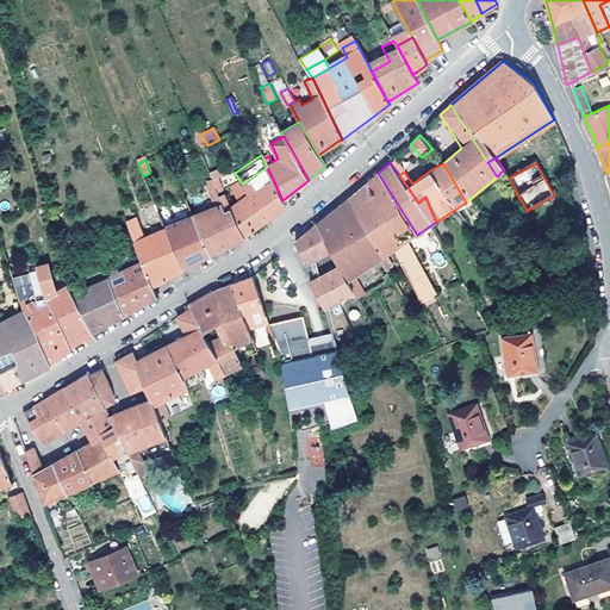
[(265,221),(286,205),(282,200),(267,167),(242,184),(240,180),(231,186),(241,200),(231,206),(244,237),(240,240),(243,246),(250,241),(247,234),(265,221)]
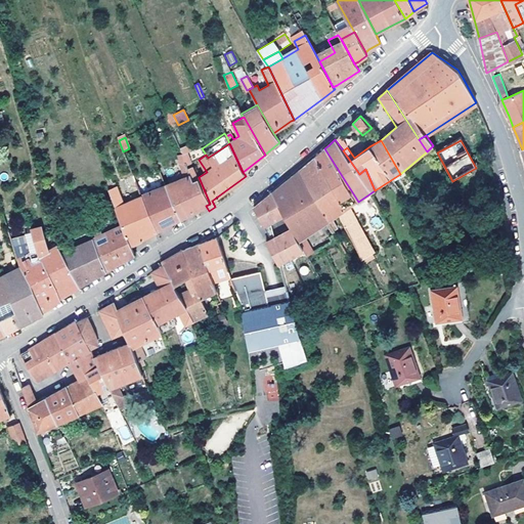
[(191,150),(188,144),(180,147),(183,153),(187,164),(191,162),(187,153),(191,150)]
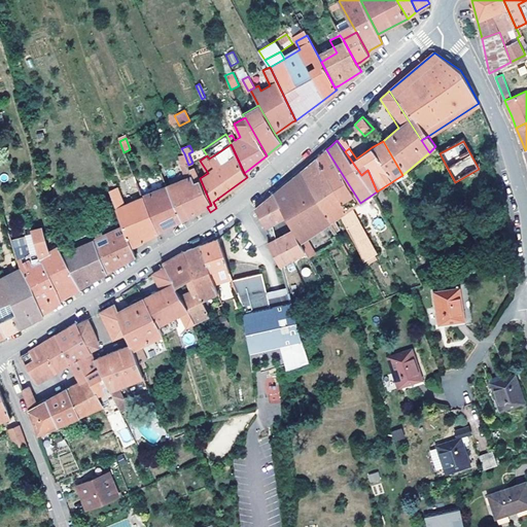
[(342,215),(360,203),(346,180),(326,149),(321,154),(317,157),(342,215)]
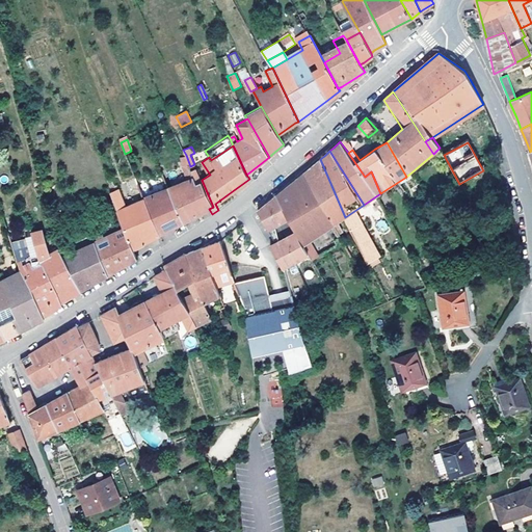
[(213,207),(202,180),(197,183),(192,171),(190,166),(186,155),(176,159),(176,160),(163,164),(170,187),(168,188),(184,221),(197,214),(209,209),(213,207)]
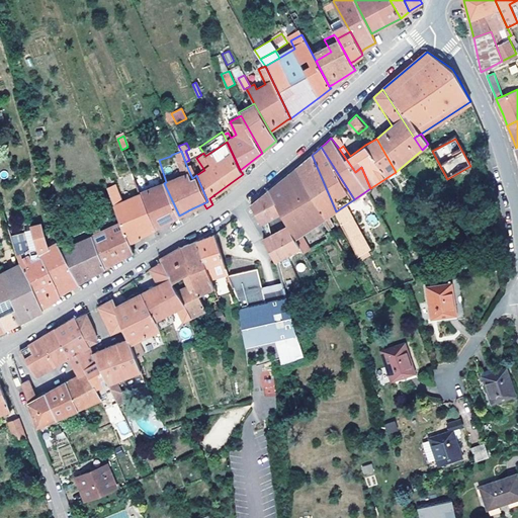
[(336,211),(312,155),(301,163),(295,168),(326,219),(330,216),(336,211)]
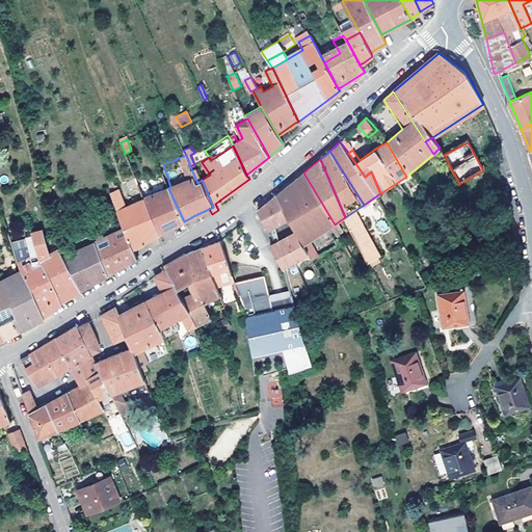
[(202,180),(196,169),(192,171),(197,183),(202,180)]
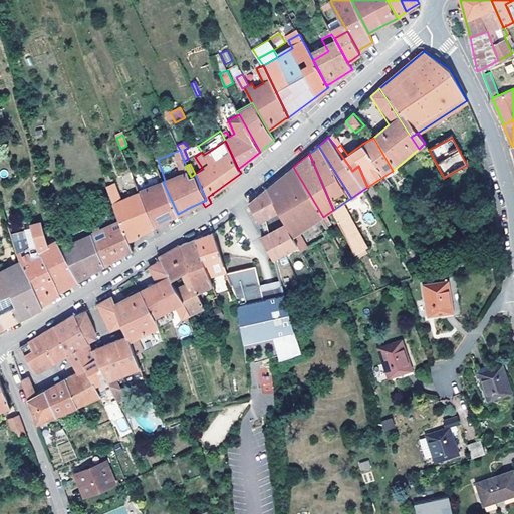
[(323,217),(293,167),(280,178),(266,189),(278,210),(286,223),(293,236),(298,233),(323,217)]
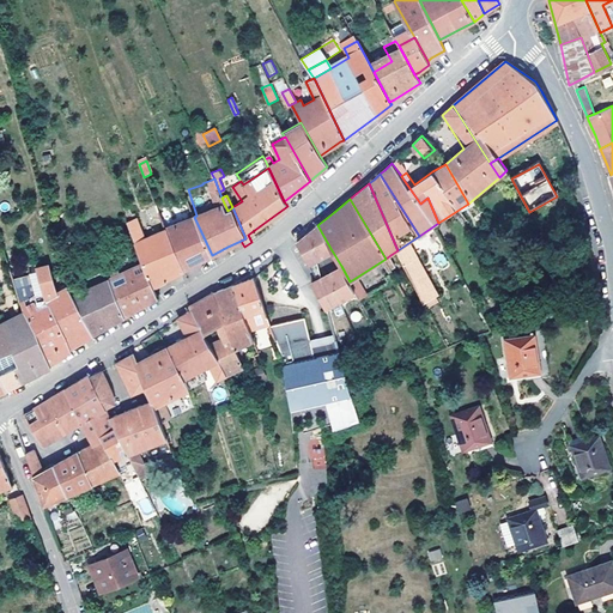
[(183,269),(167,230),(145,238),(137,218),(134,213),(131,214),(133,219),(127,222),(134,241),(141,256),(153,286),(165,279),(183,269)]
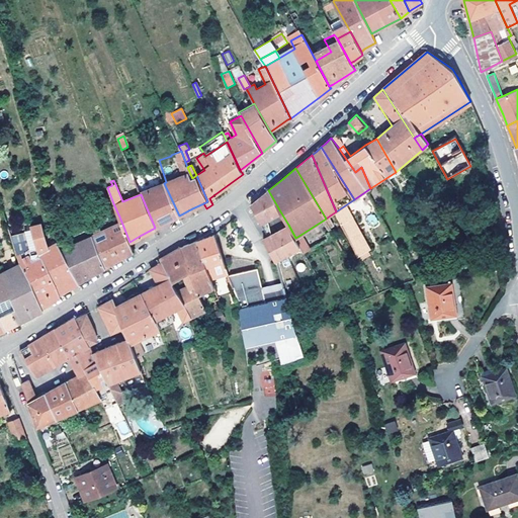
[(179,216),(164,183),(141,194),(155,228),(166,223),(179,216)]
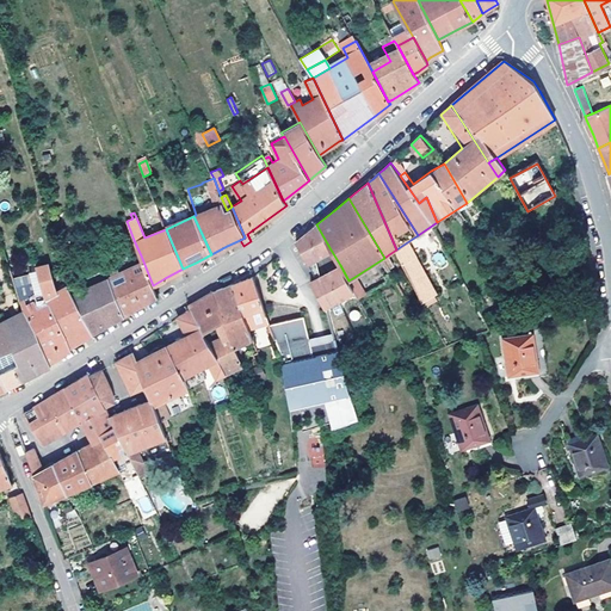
[(331,250),(316,224),(306,234),(296,241),(308,263),(331,250)]
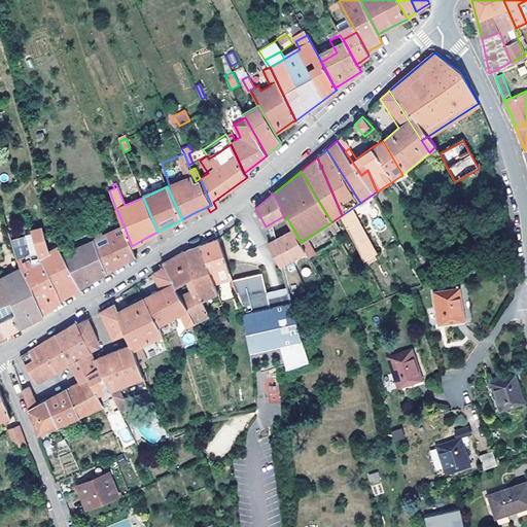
[(341,230),(336,219),(331,222),(337,232),(341,230)]
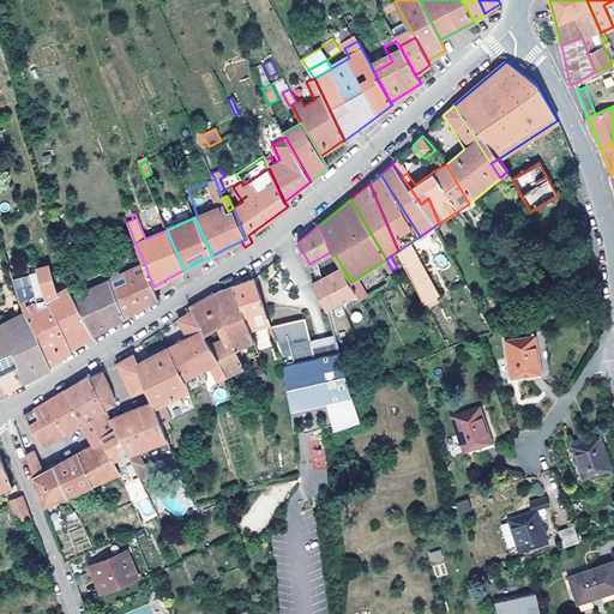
[(132,313),(158,298),(154,287),(142,257),(119,270),(115,264),(118,263),(115,258),(104,265),(110,275),(74,295),(74,296),(73,296),(92,335),(132,313)]
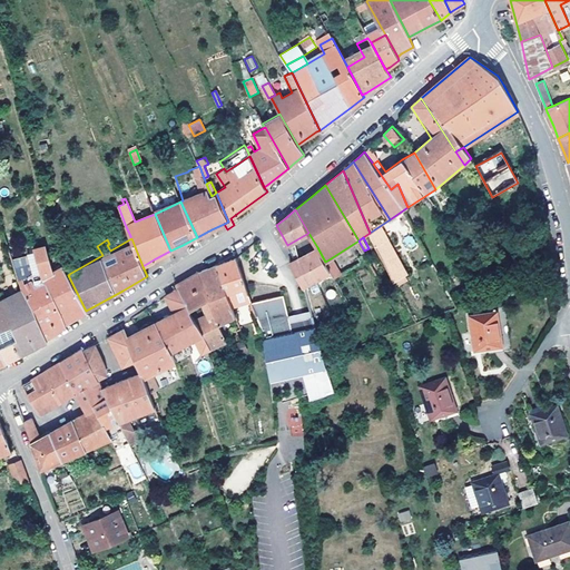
[(86,311),(68,275),(62,265),(53,271),(46,245),(35,248),(37,254),(45,279),(65,323),(77,316),(86,311)]
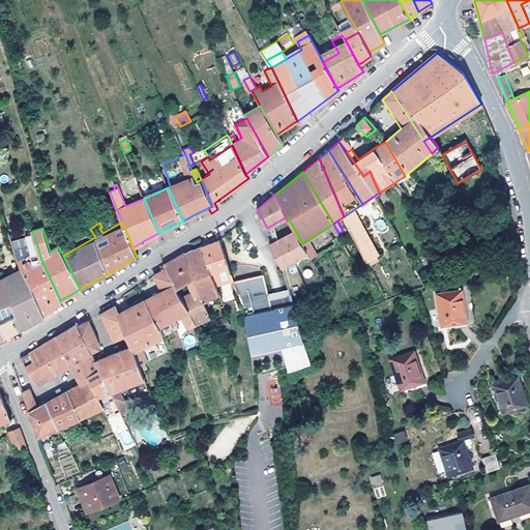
[(307,252),(302,243),(295,230),(274,241),(269,244),(282,266),(307,252)]
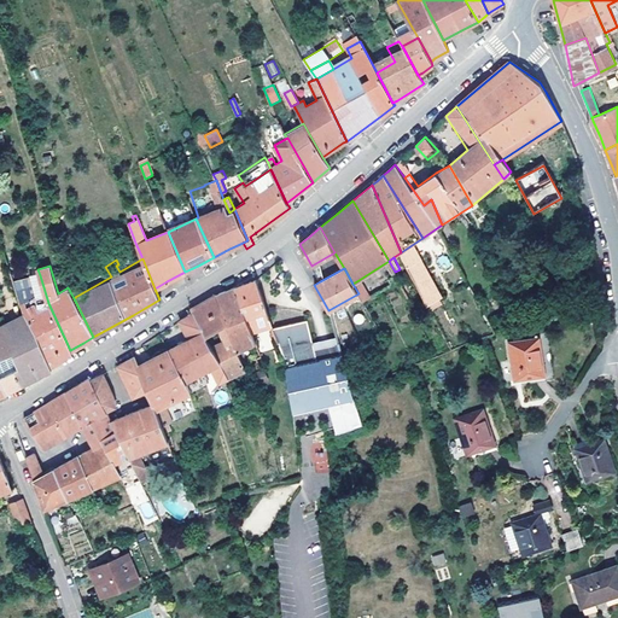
[(70,350),(48,303),(40,275),(13,283),(13,285),(16,293),(25,313),(50,366),(56,362),(73,353),(70,350)]
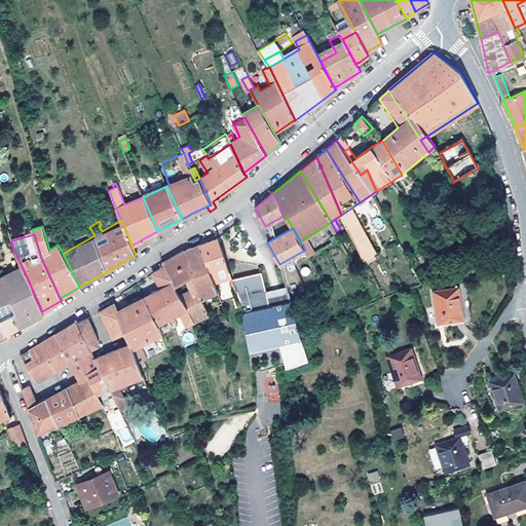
[(231,277),(218,237),(208,241),(199,245),(215,284),(231,277)]
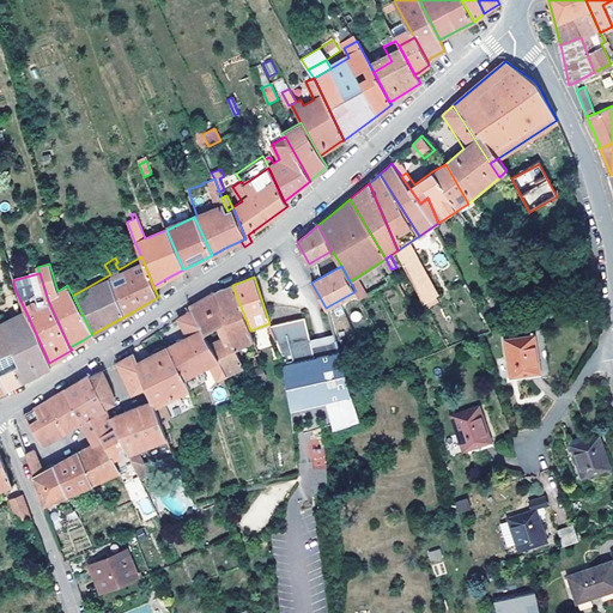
[(365,296),(356,278),(350,281),(356,291),(359,298),(365,296)]
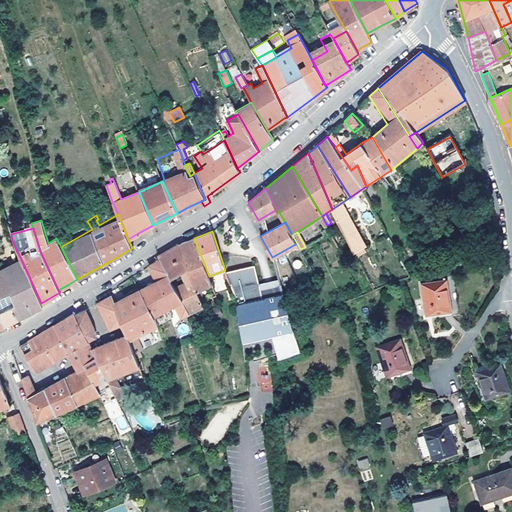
[(209,276),(194,238),(187,241),(178,245),(169,249),(157,256),(160,259),(182,299),(189,314),(190,315),(205,309),(198,293),(206,288),(213,285),(209,276)]
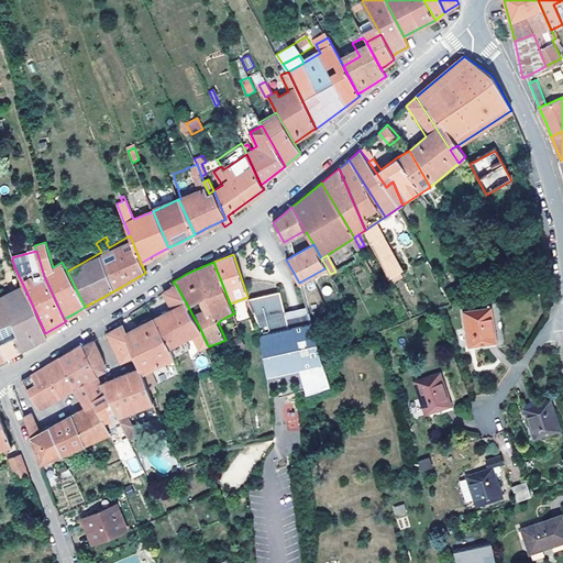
[(45,333),(23,285),(0,296),(0,344),(6,357),(25,348),(37,341),(47,337),(45,333)]
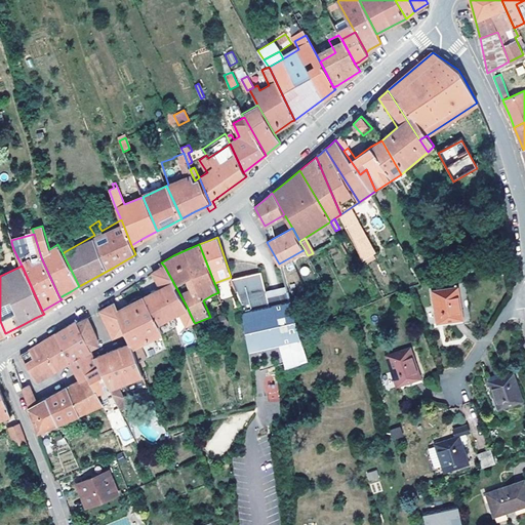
[(187,307),(164,266),(153,272),(161,287),(143,297),(158,323),(178,312),(186,325),(194,322),(187,307)]
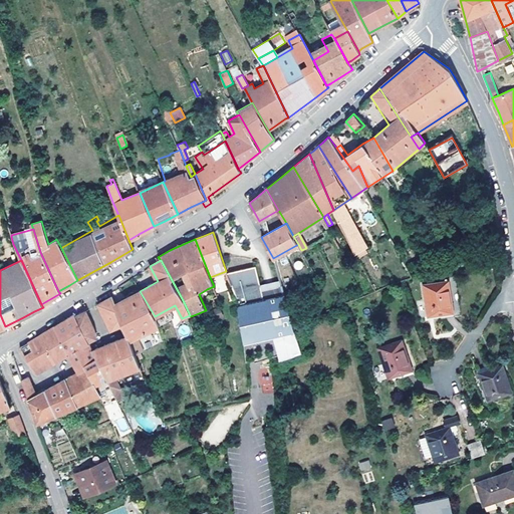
[(292,324),(285,295),(282,285),(261,290),(255,266),(227,273),(232,286),(237,305),(241,325),(243,342),(275,335),(281,359),(301,352),(294,330),(292,324)]
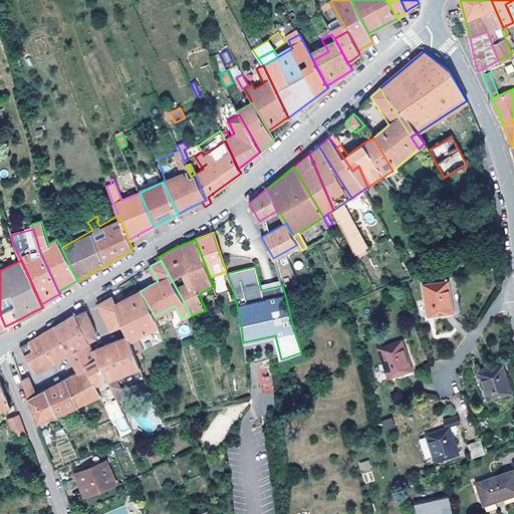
[(453,312),(449,280),(423,284),(428,316),(446,313),(453,312)]
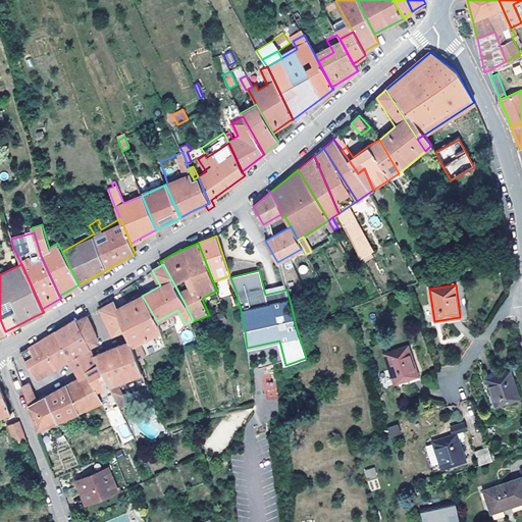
[(157,321),(142,296),(116,308),(113,301),(112,301),(108,304),(100,308),(112,334),(123,329),(128,341),(139,365),(145,362),(143,357),(146,356),(139,341),(160,330),(161,330),(157,321)]
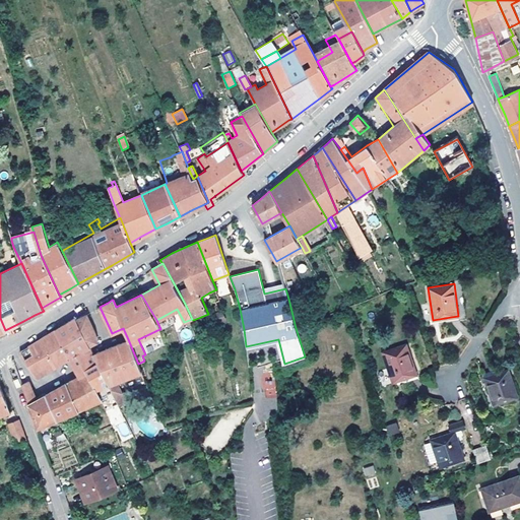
[(225,319),(222,310),(215,312),(219,322),(225,319)]
